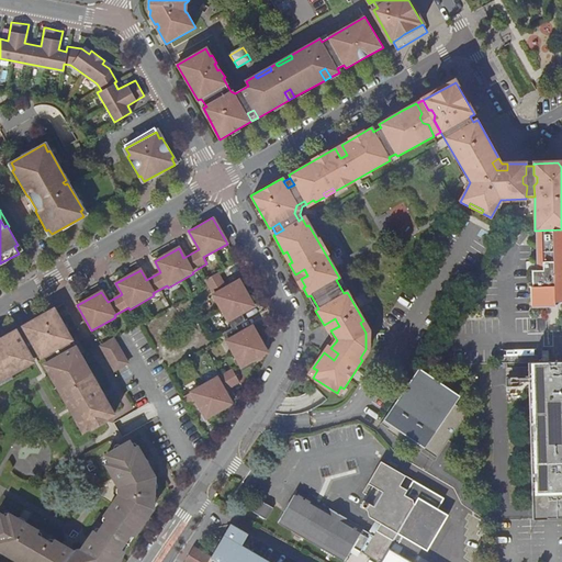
[(561,229),(536,231),(537,271),(531,271),(531,288),(529,288),(530,307),(547,306),(547,303),(561,302),(561,229)]
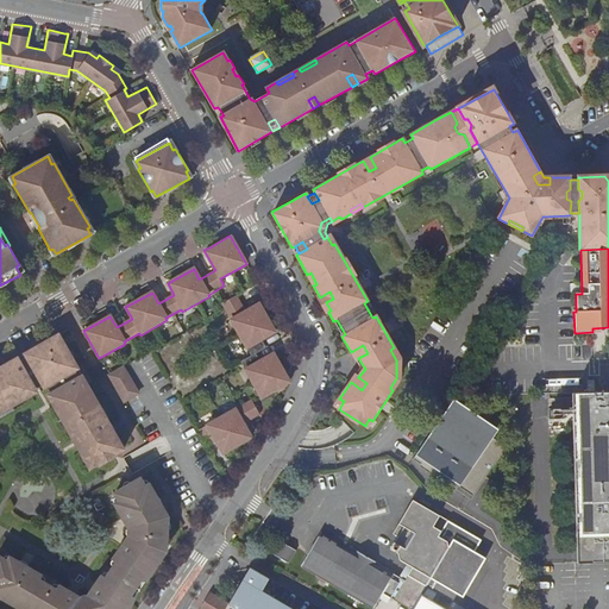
[(22,264),(19,265),(16,267),(20,275),(25,271),(22,264)]
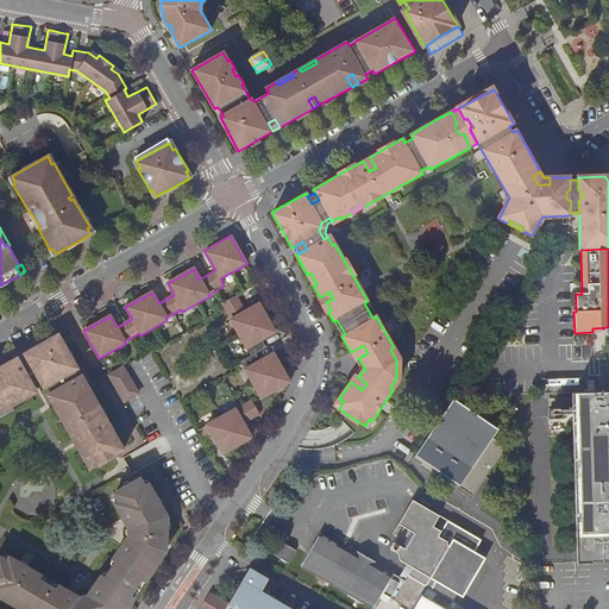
[(330,292),(320,297),(328,312),(331,311),(326,302),(333,299),(330,292)]
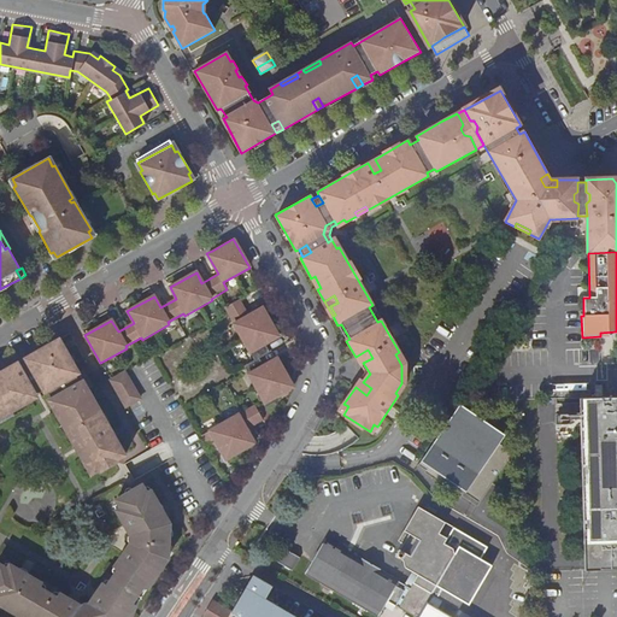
[(239,300),(224,309),(253,362),(244,368),(264,404),(293,388),(277,359),(264,368),(259,359),(269,353),(265,346),(278,338),(262,307),(248,316),(239,300)]
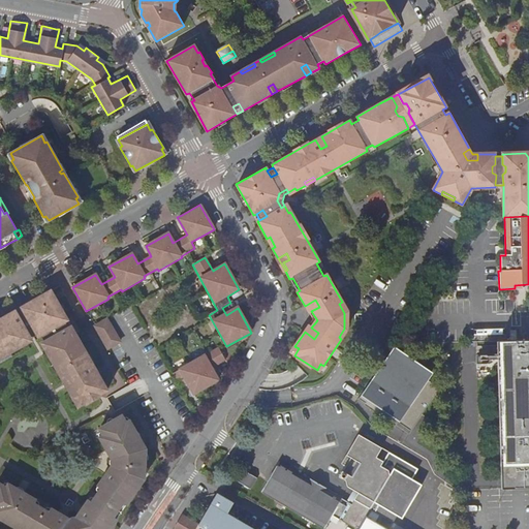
[(292,278),(289,279),(297,292),(300,290),(292,278)]
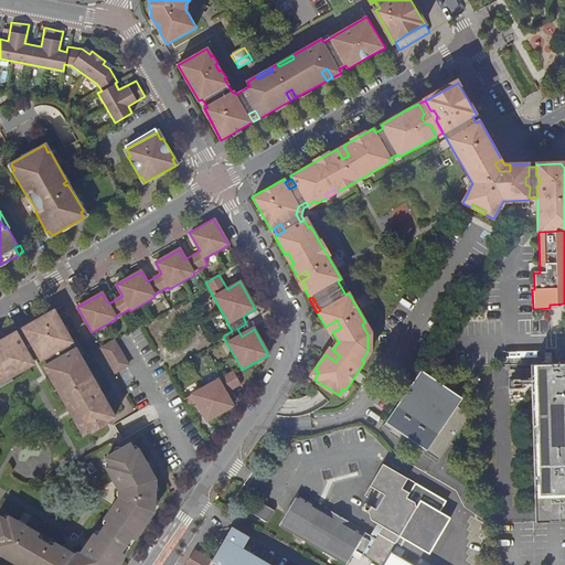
[(0,381),(6,379),(3,375),(12,370),(14,373),(25,368),(23,364),(32,359),(31,356),(36,353),(45,356),(49,363),(48,363),(52,371),(48,373),(54,384),(56,382),(63,392),(60,394),(63,400),(83,434),(115,416),(106,401),(96,406),(92,398),(102,394),(100,392),(89,371),(80,355),(84,352),(80,344),(65,352),(62,347),(72,340),(71,339),(61,321),(53,310),(41,317),(22,327),(28,338),(22,342),(16,331),(10,334),(0,339),(0,381)]
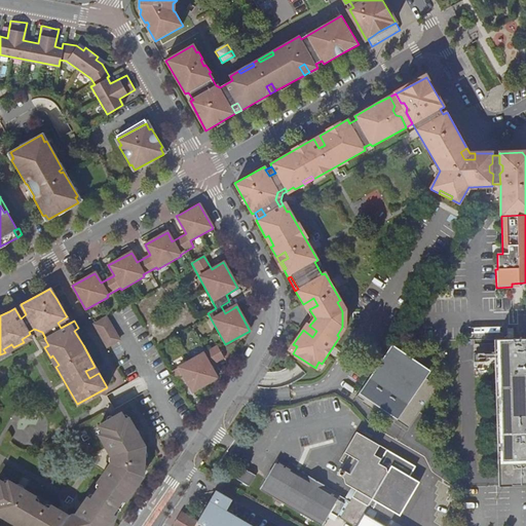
[(310,317),(303,330),(312,337),(316,331),(309,326),(315,318),(309,309),(317,305),(313,298),(303,304),(310,317)]
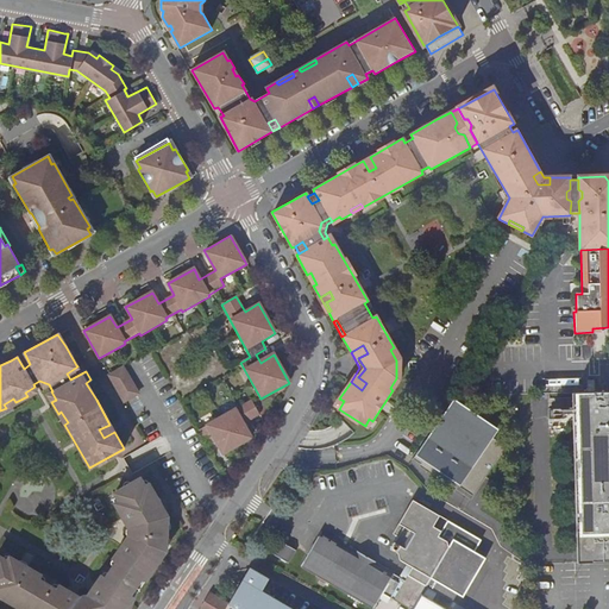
[(19,356),(17,357),(24,369),(30,364),(24,352),(19,356)]
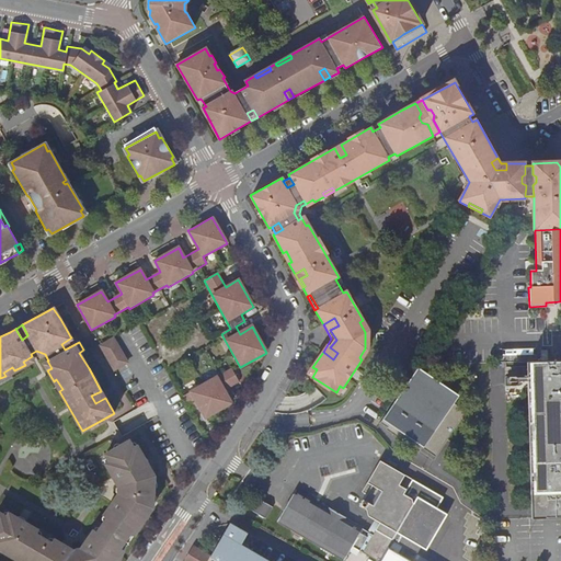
[(70,336),(71,338),(61,344),(65,350),(79,342),(75,334),(70,336)]
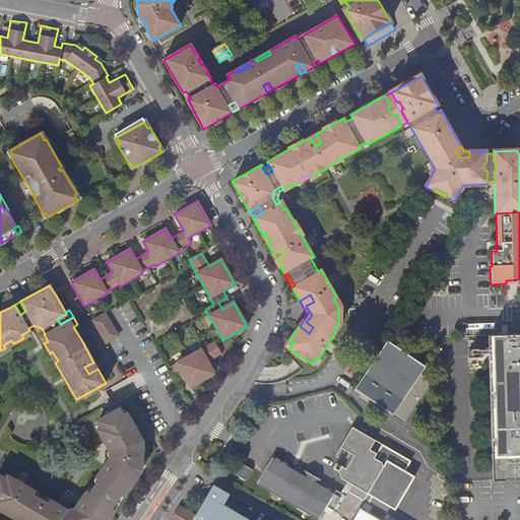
[(92,319),(95,324),(108,317),(106,312),(92,319)]
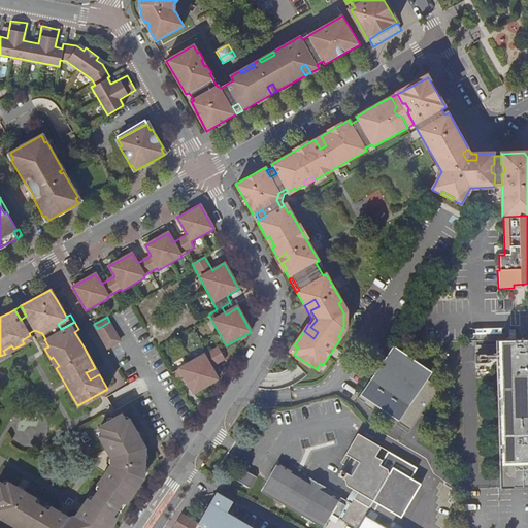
[(109,322),(97,329),(106,347),(120,339),(109,322)]
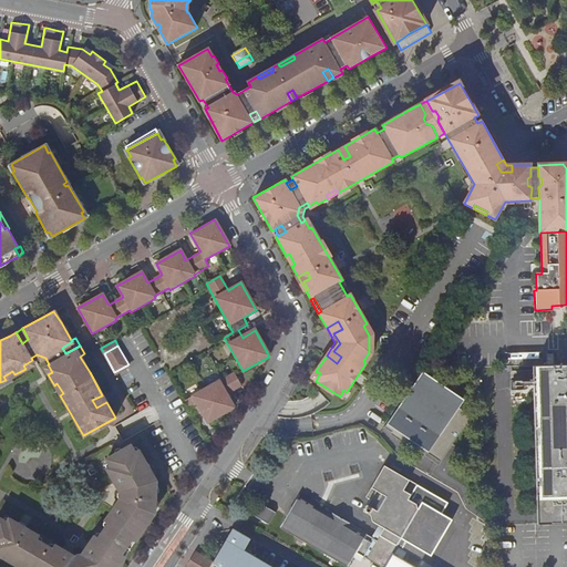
[(548,366),(534,367),(539,526),(566,524),(566,366),(554,366),(548,366)]
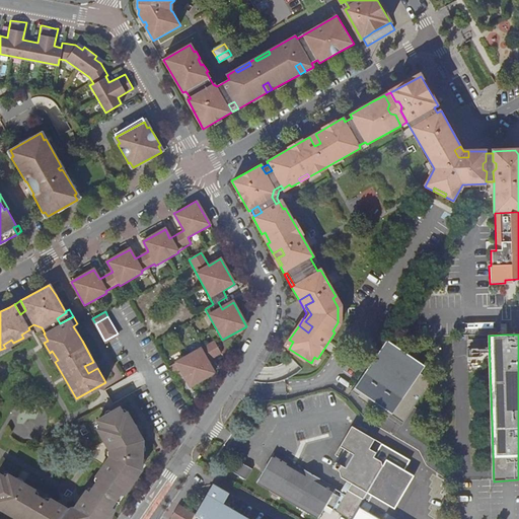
[(214,342),(169,367),(176,380),(183,376),(190,387),(214,373),(208,362),(220,354),(214,342)]
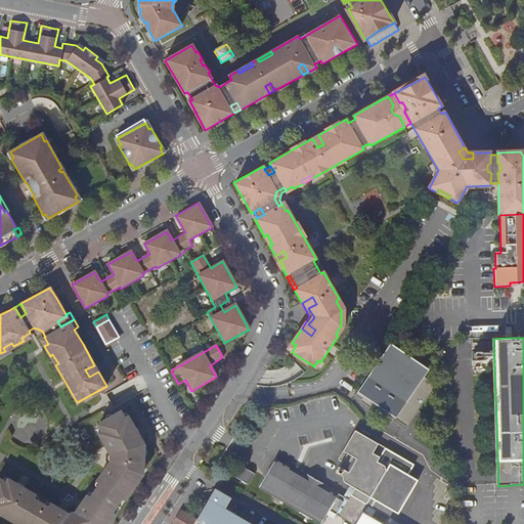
[(428,370),(391,345),(356,395),(362,399),(361,400),(392,422),(394,419),(407,427),(436,385),(424,377),(428,370)]
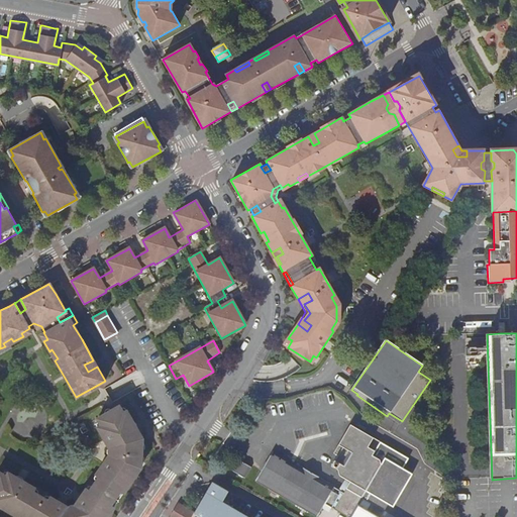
[(97,367),(93,360),(84,365),(88,372),(97,367)]
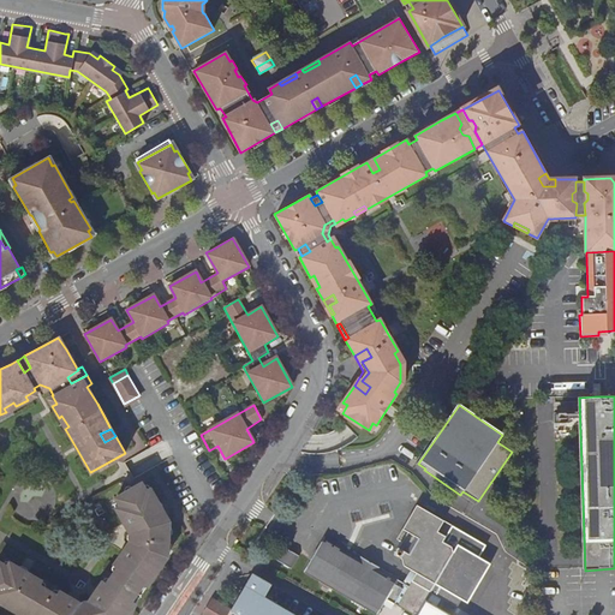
[(141,482),(114,497),(119,505),(114,507),(123,521),(127,523),(132,520),(135,524),(130,525),(127,530),(129,533),(133,532),(133,541),(127,541),(126,543),(129,548),(132,550),(130,554),(126,550),(121,551),(112,565),(117,567),(107,580),(103,578),(93,592),(95,598),(99,599),(96,603),(93,602),(88,602),(87,605),(82,607),(81,603),(77,604),(73,609),(71,607),(73,602),(73,598),(58,590),(55,593),(39,584),(41,580),(28,572),(23,574),(21,578),(17,575),(21,571),(18,567),(9,561),(6,565),(0,561),(0,596),(4,591),(11,596),(7,601),(16,605),(13,610),(21,614),(23,611),(29,614),(111,614),(113,611),(118,614),(120,614),(125,608),(129,610),(136,602),(131,598),(141,584),(145,586),(151,578),(147,575),(153,567),(147,563),(150,559),(160,565),(166,556),(162,553),(167,548),(167,545),(168,530),(163,524),(169,521),(165,513),(153,519),(149,511),(155,508),(150,499),(155,496),(150,487),(145,490),(141,482)]
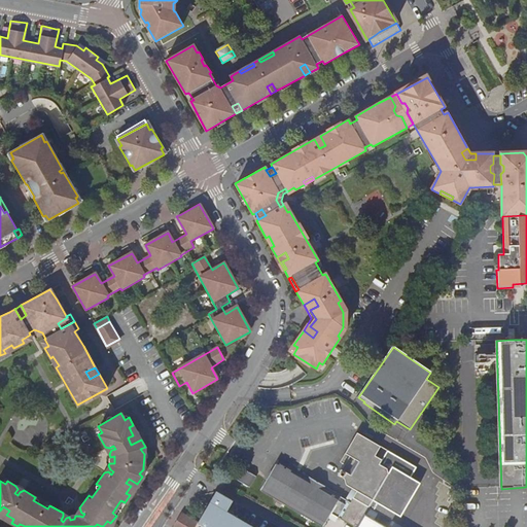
[(141,440),(133,425),(129,427),(133,435),(128,437),(131,445),(141,440)]
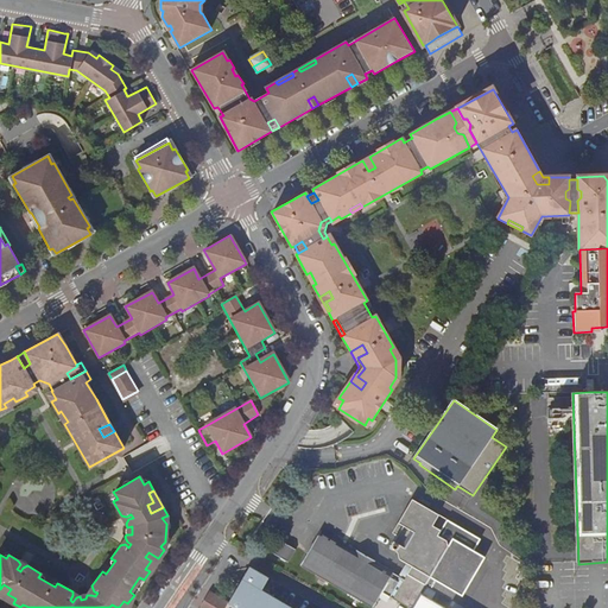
[(393,570),(320,529),(299,564),(372,607),(381,591),(409,607),(411,607),(448,545),(445,539),(437,534),(447,518),(411,498),(391,532),(396,534),(388,546),(396,551),(398,558),(405,562),(411,565),(403,578),(397,575),(392,572),(393,570)]
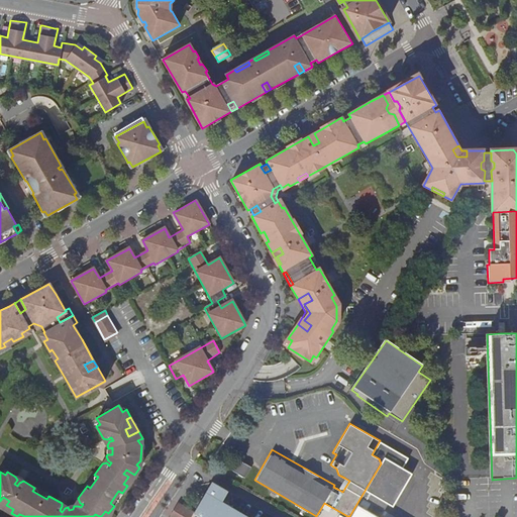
[(106,456),(102,463),(106,462),(109,466),(111,462),(108,460),(106,456)]
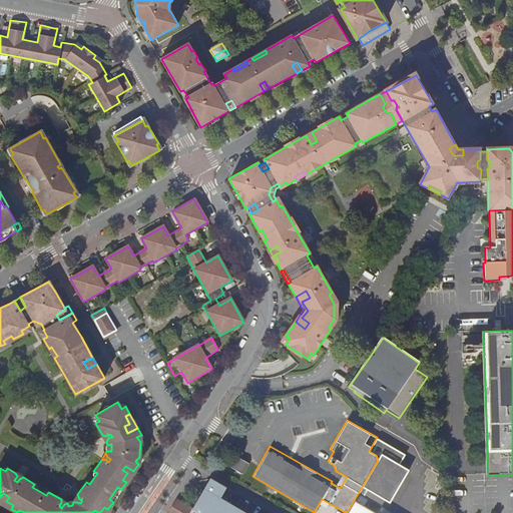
[(249,463),(233,454),(226,465),(242,474),(249,463)]
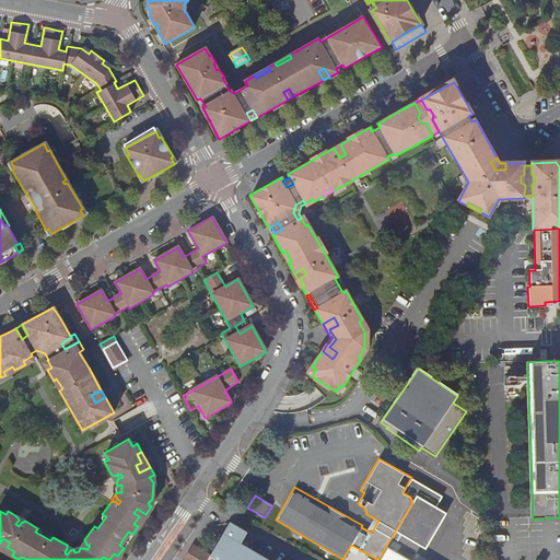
[(133,524),(138,526),(146,514),(137,509),(133,513),(139,516),(133,524)]
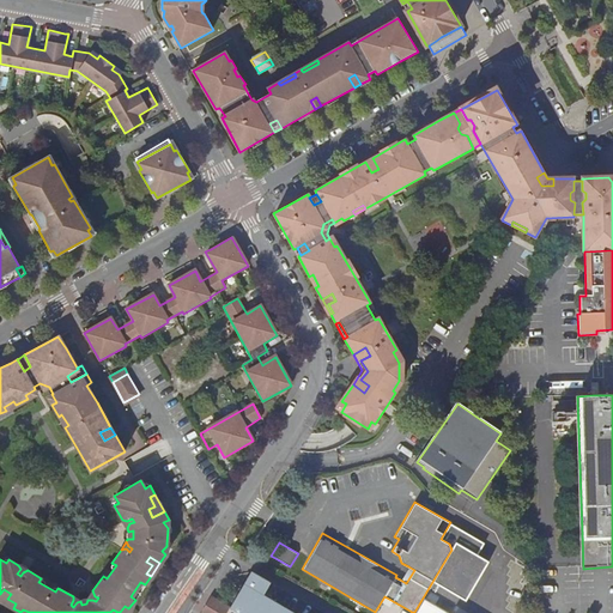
[(509,564),(501,612),(517,612),(526,566),(509,564)]
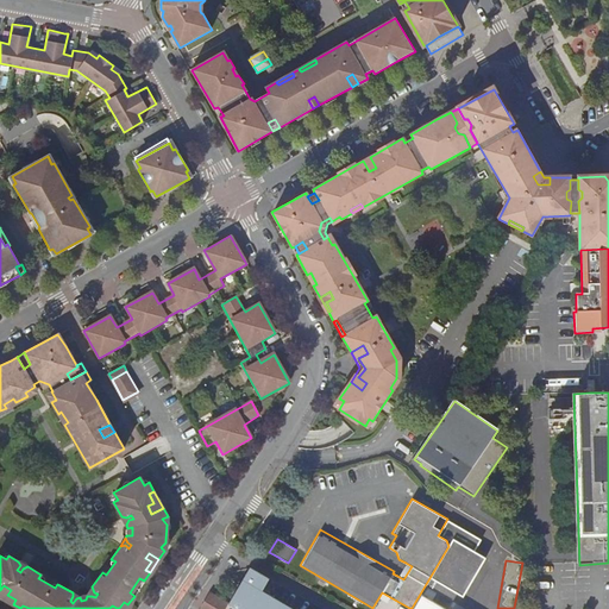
[(27,566),(18,562),(20,565),(17,570),(20,572),(23,569),(27,566)]
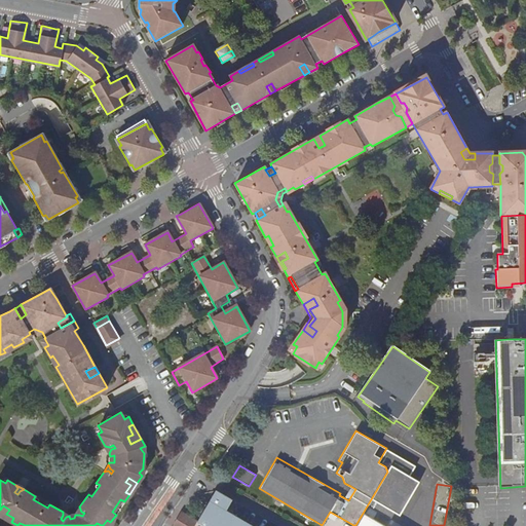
[(350,486),(343,497),(348,500),(355,489),(350,486)]
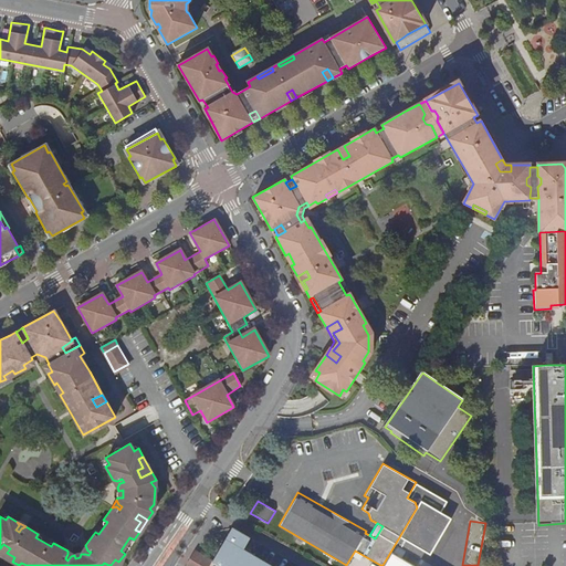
[(232,528),(213,562),(221,565),(271,565),(243,549),(250,538),(232,528)]
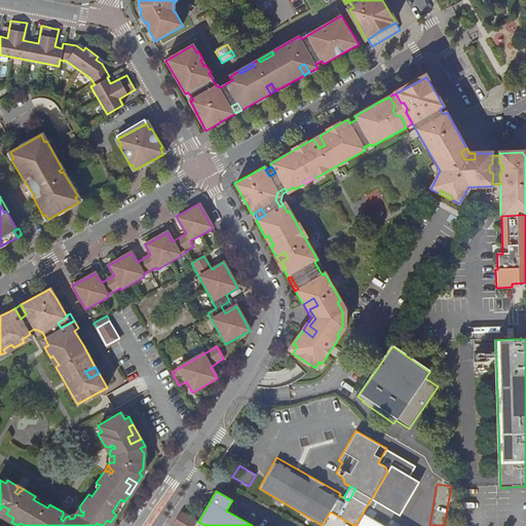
[(3,505),(0,510),(0,515),(7,520),(11,522),(13,518),(6,514),(9,510),(3,505)]
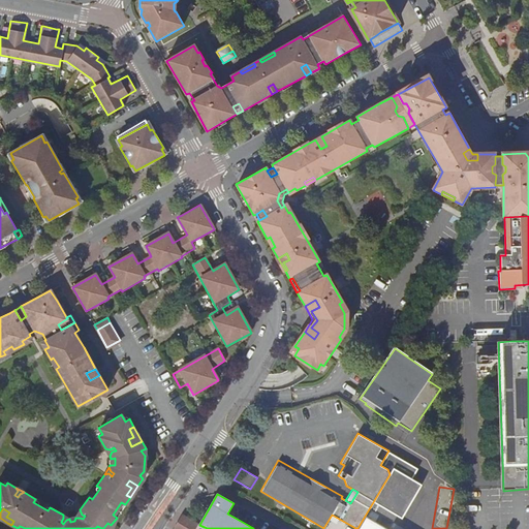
[(75,518),(80,518),(83,519),(85,516),(82,515),(80,509),(75,518)]
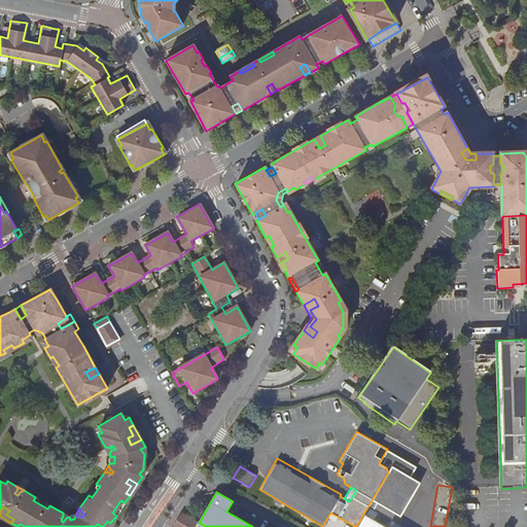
[(69,516),(63,513),(63,516),(61,520),(63,522),(66,518),(69,517),(69,516)]
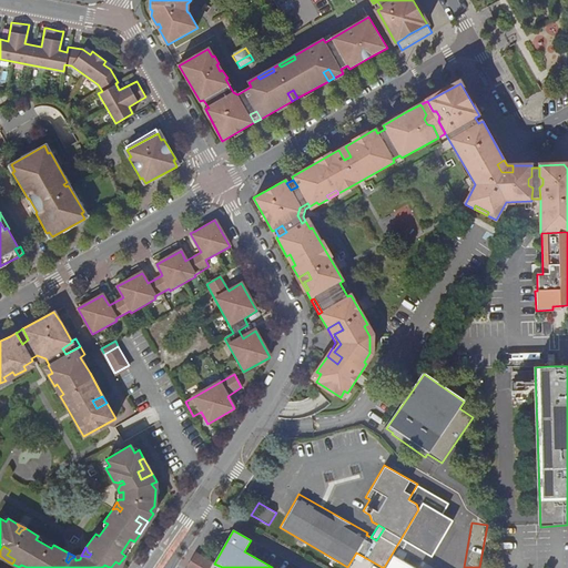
[(211,567),(214,564),(198,554),(189,567),(211,567)]
